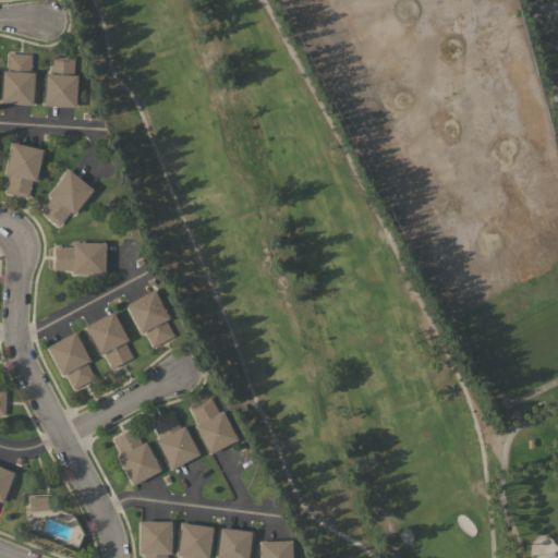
[(31,55),(29,72),(34,72),(32,105),(0,102),(2,70),(7,70),(8,52),(31,55)]
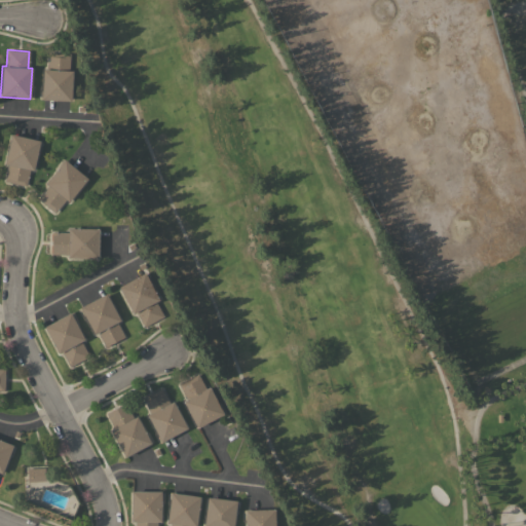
[(41,99),(43,69),(47,69),(48,52),(69,53),(69,70),(72,71),(71,101),(41,99)]
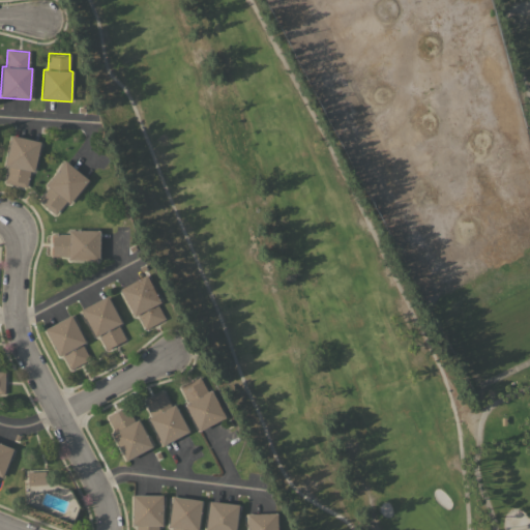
[(40,142),(33,172),(30,171),(26,187),(4,182),(8,166),(4,165),(11,135),(40,142)]
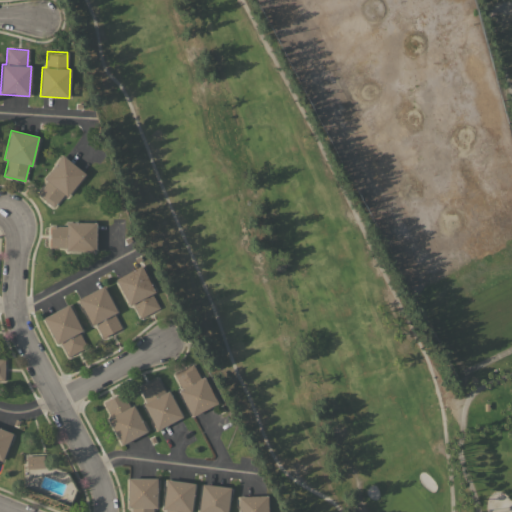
[(85,173),(67,196),(64,194),(53,207),(36,193),(47,180),(44,179),(63,155),(85,173)]
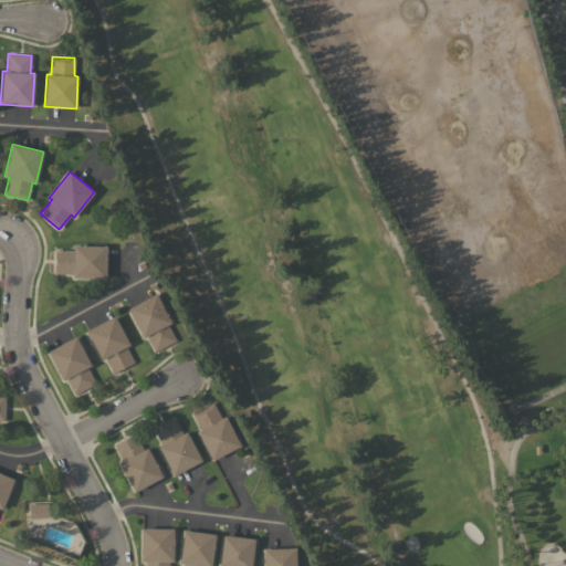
[(105,278),(73,278),(73,273),(55,273),(55,250),(73,250),(73,245),(105,245),(105,278)]
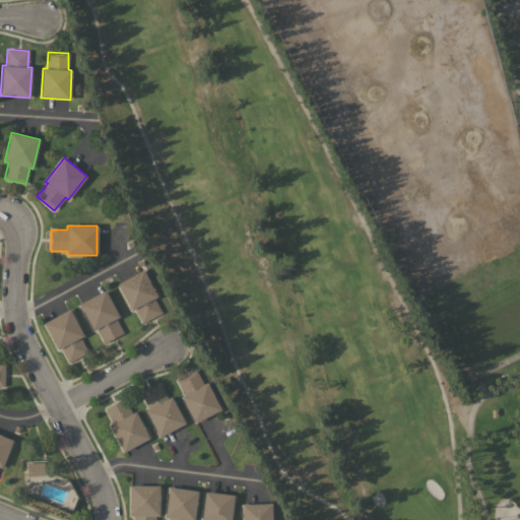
[(143,269),(156,297),(153,298),(161,313),(142,322),(135,308),(130,310),(117,283),(143,269)]
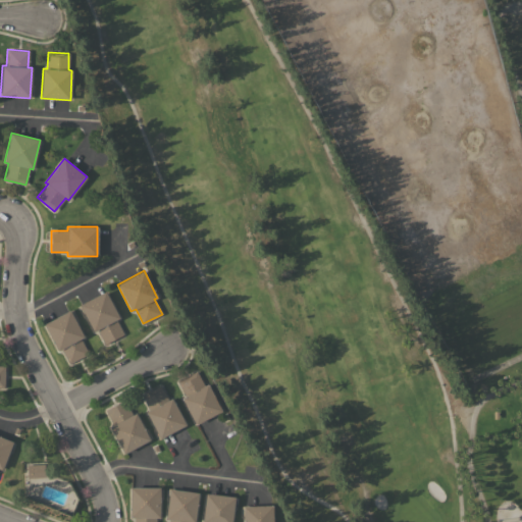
[(105,291),(119,317),(116,319),(123,334),(104,344),(97,329),(93,331),(79,305),(105,291)]
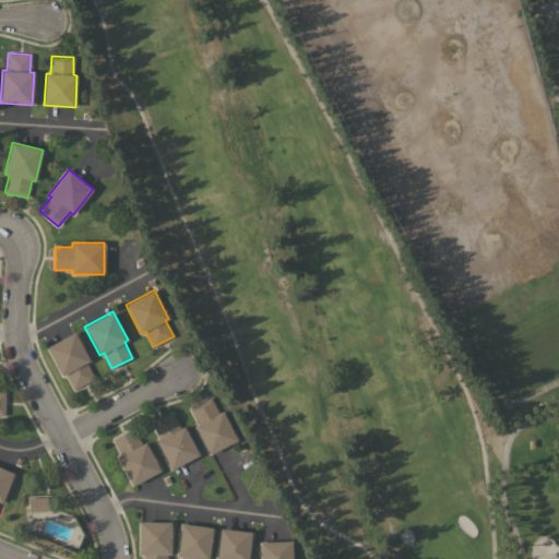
[(74,332),(90,360),(86,363),(94,379),(74,389),(66,373),(61,376),(47,347),(74,332)]
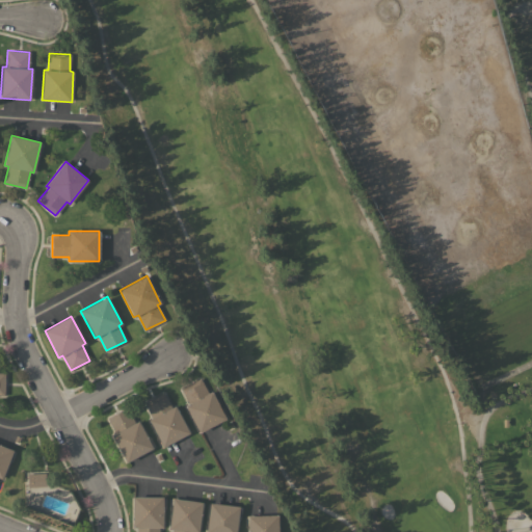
[(185,405),(188,403),(180,389),(201,378),(209,393),(211,392),(225,419),(198,432),(185,405)]
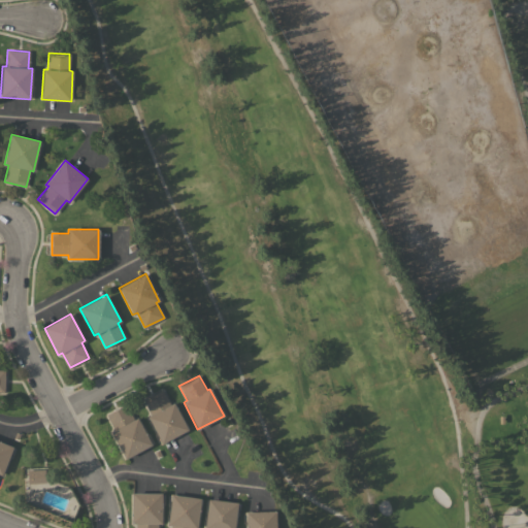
[(161,443),(147,417),(151,415),(142,400),(162,389),(170,404),(173,403),(188,429),(161,443)]
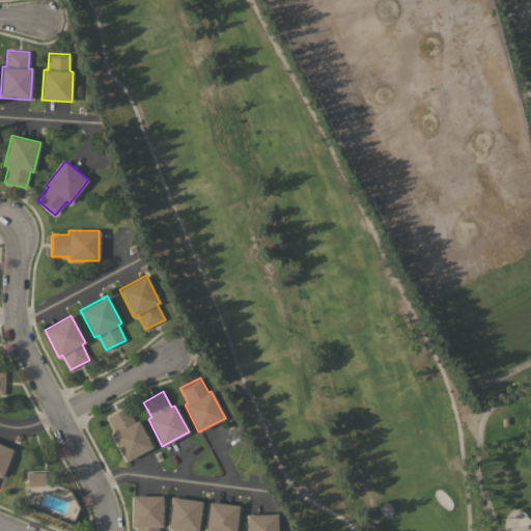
[(126,462),(111,434),(114,432),(107,417),(126,408),(134,422),(138,420),(152,447),(126,462)]
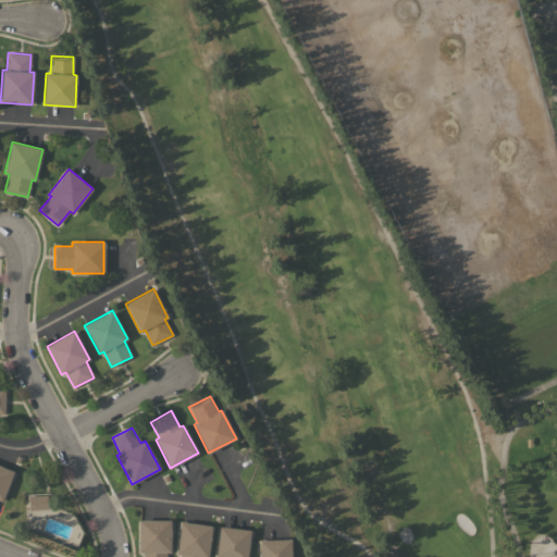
[(0,466),(13,472),(1,502),(0,500),(0,466)]
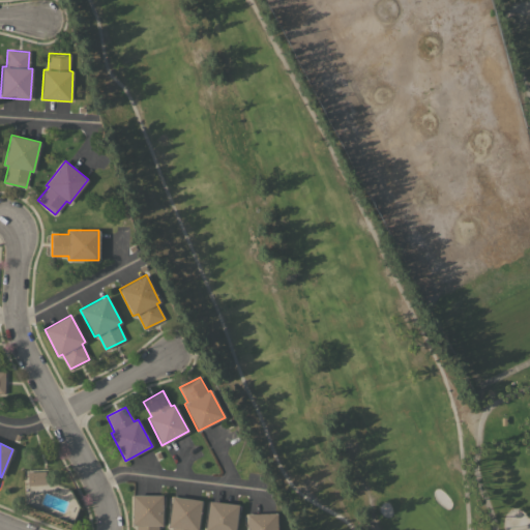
[(27,472),(45,471),(45,483),(27,486),(27,472)]
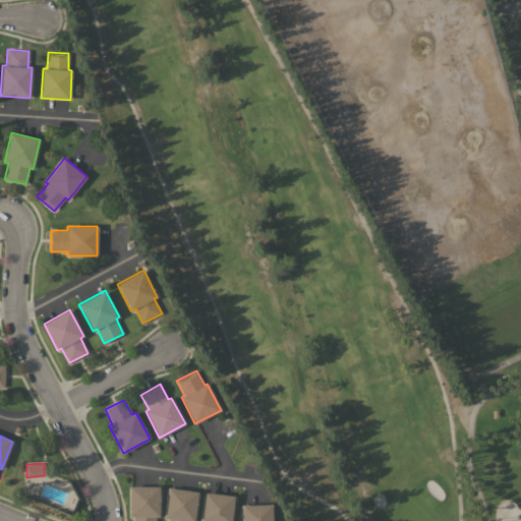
[(159,486),(159,516),(155,516),(155,520),(133,520),(133,516),(129,516),(130,486),(159,486)]
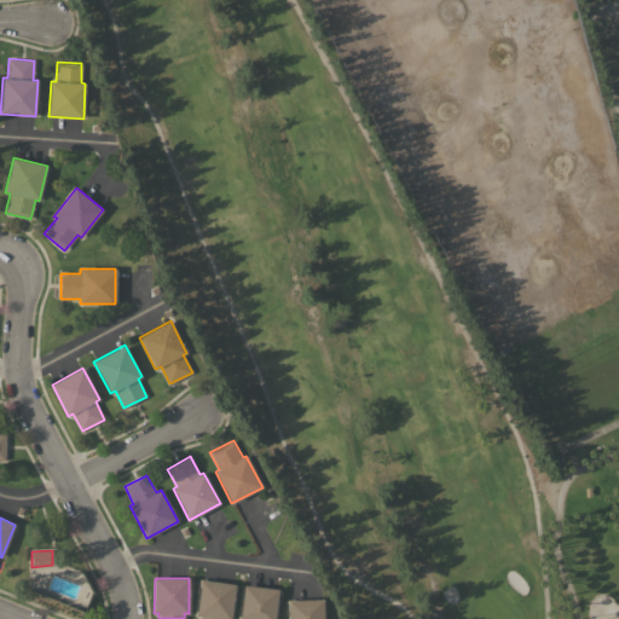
[(235,584),(230,618),(200,618),(201,615),(196,615),(201,579),(235,584)]
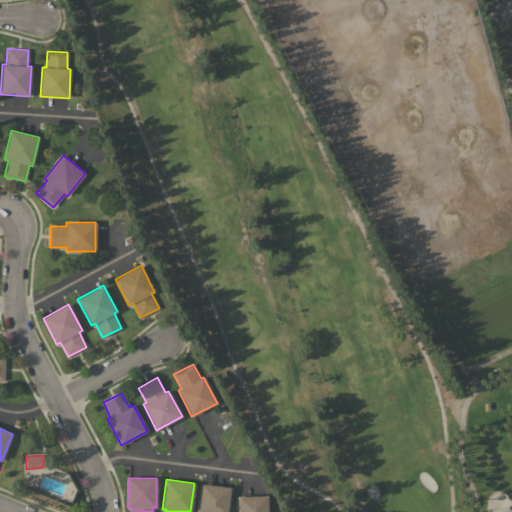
[(230,487),(226,511),(198,511),(201,484),(230,487)]
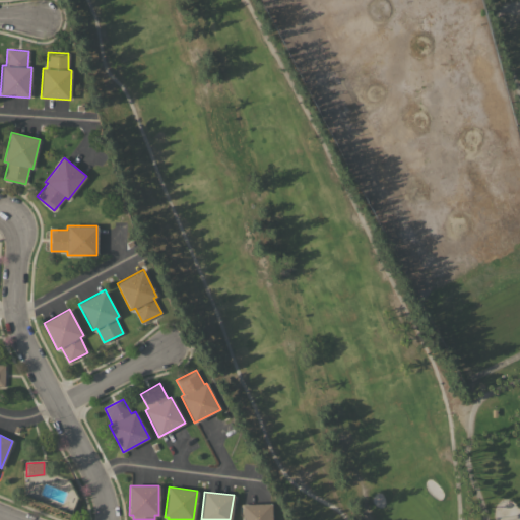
[(271,504),(271,519),(242,519),(242,504),(271,504)]
